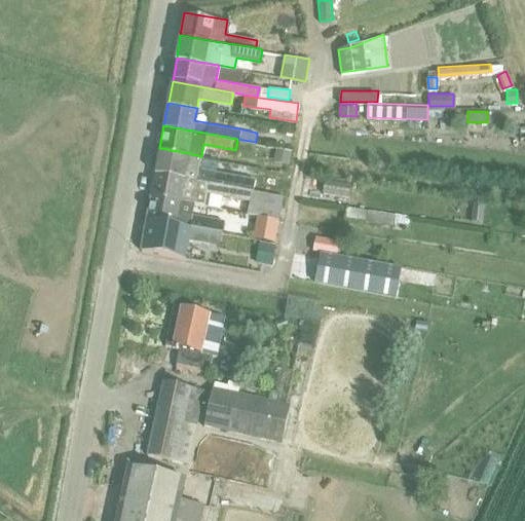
[(237,139),(236,147),(254,150),(256,142),(237,139)]
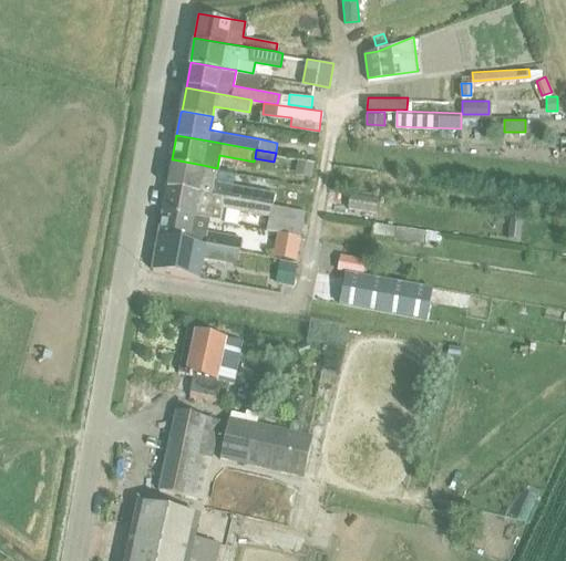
[(298,157),(296,173),(311,175),(315,159),(298,157)]
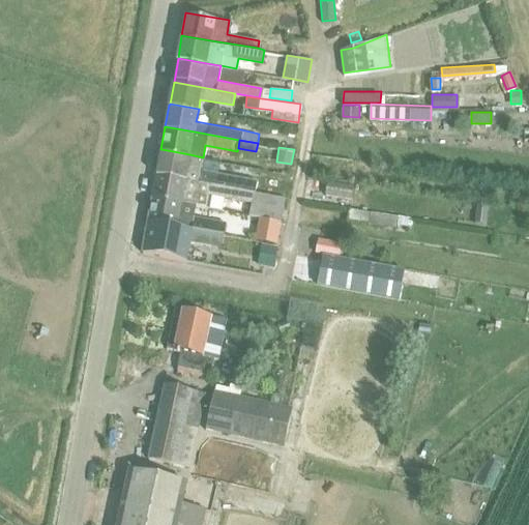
[(162,149),(157,172),(185,177),(254,191),(256,181),(201,171),(203,157),(189,154),(162,149)]
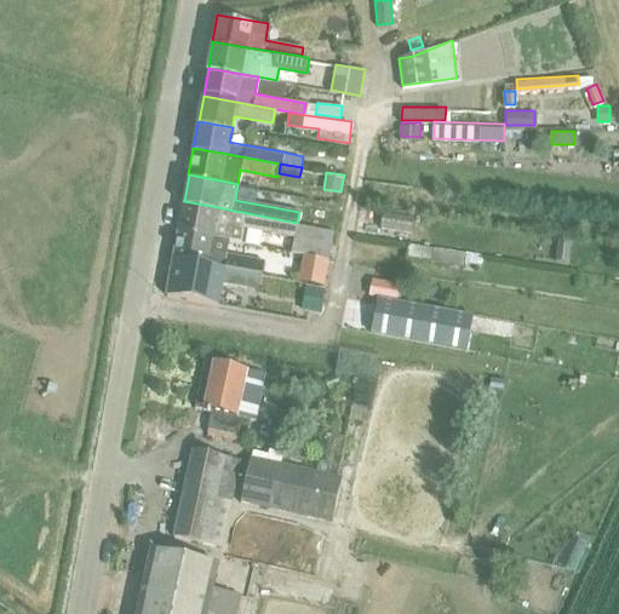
[(184,201),(179,229),(212,235),(240,240),(242,225),(293,235),(291,250),(303,252),(325,256),(330,229),(305,224),(297,223),(217,207),(184,201)]
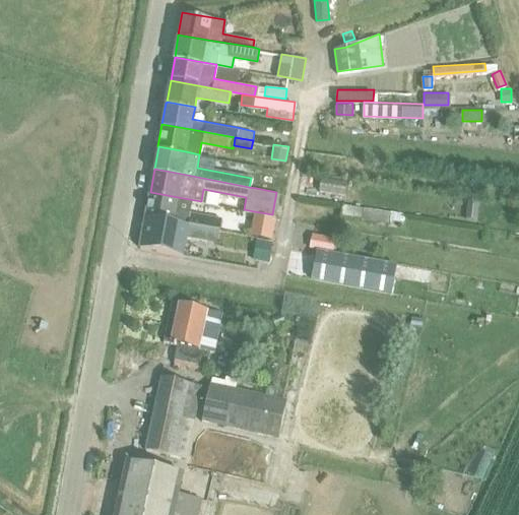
[(263,173),(261,188),(284,193),(287,177),(263,173)]
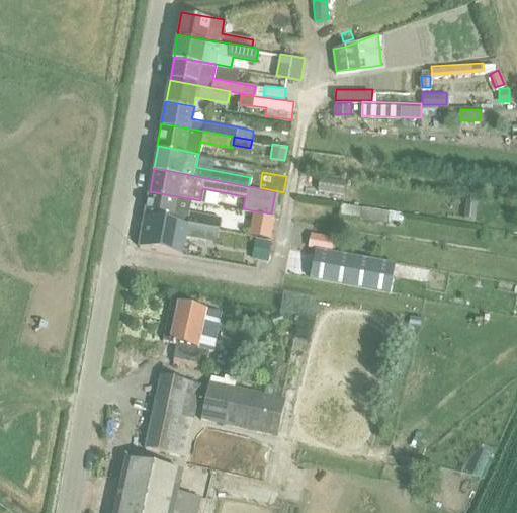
[(345,179),(320,176),(318,188),(344,192),(345,179)]
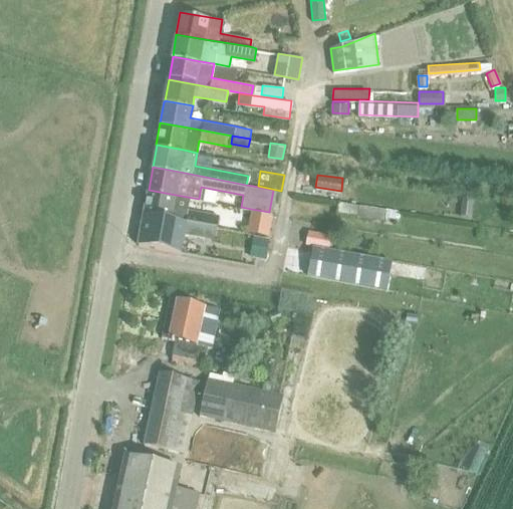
[(149,190),(145,212),(172,217),(206,223),(217,225),(219,216),(174,207),(176,195),(149,190)]
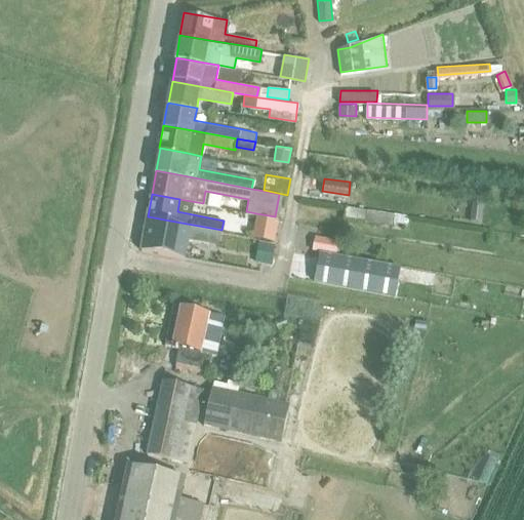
[(485,198),(473,196),(470,217),(483,220),(485,198)]
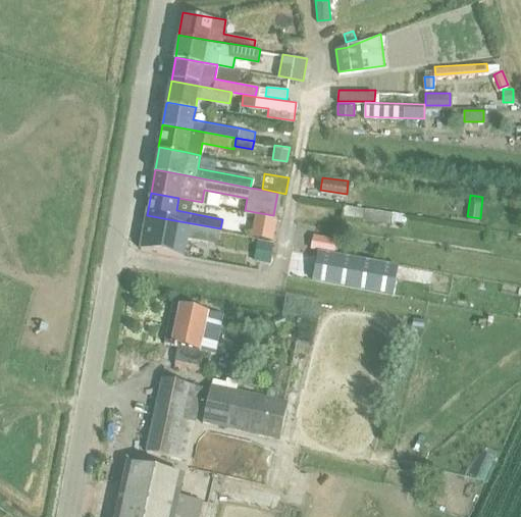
[(344,203),(342,215),(364,218),(366,206),(344,203)]
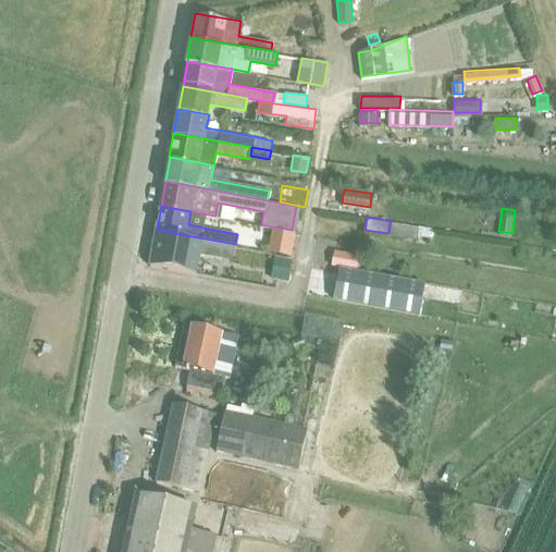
[(419,224),(418,233),(428,235),(430,227),(419,224)]
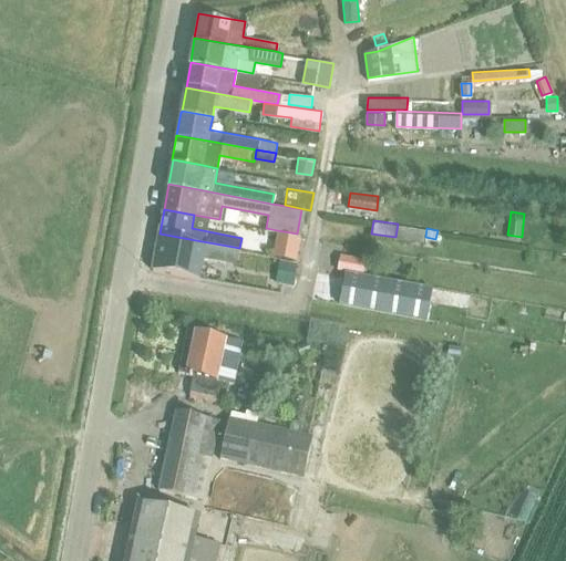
[(277,230),(273,253),(292,257),(297,234),(277,230)]
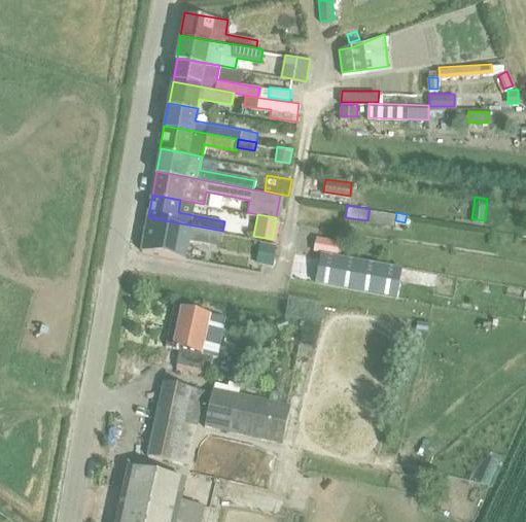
[(148,217),(142,248),(184,256),(187,240),(208,244),(211,229),(176,222),(148,217)]
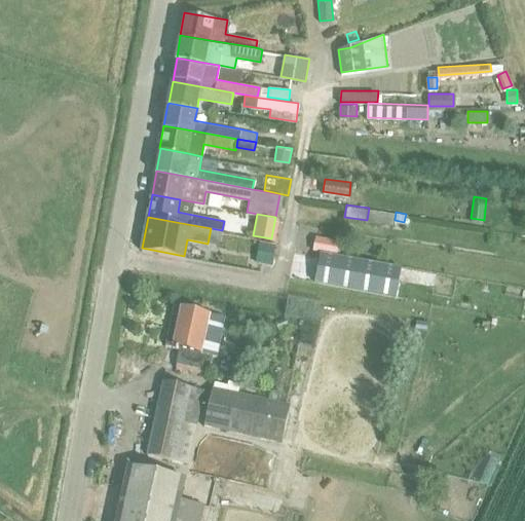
[(315,233),(313,247),(328,249),(337,251),(339,237),(315,233)]
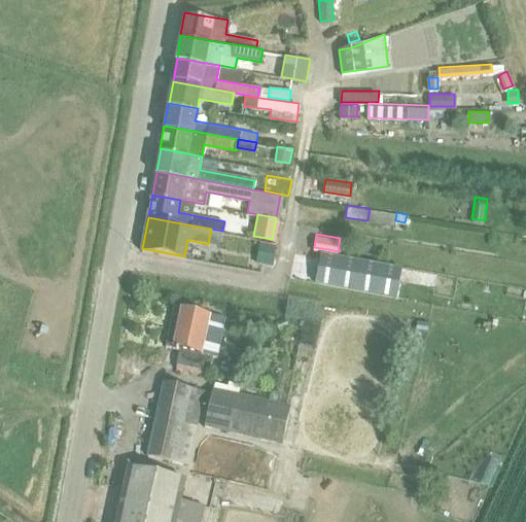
[(260,238),(256,258),(271,261),(275,241),(260,238)]
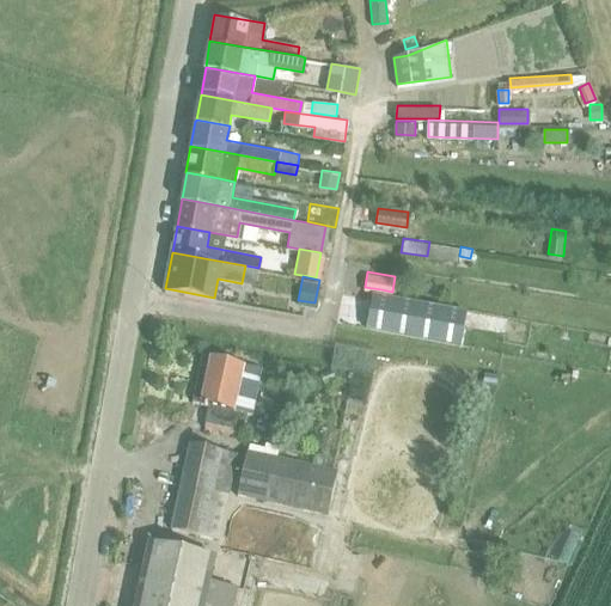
[(376,291),(370,325),(460,342),(466,307),(376,291)]
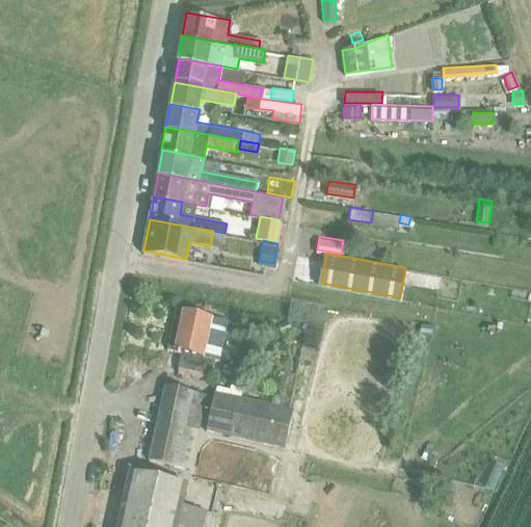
[(176,310),(167,348),(181,350),(178,365),(205,371),(208,357),(220,360),(228,323),(211,320),(211,317),(176,310)]
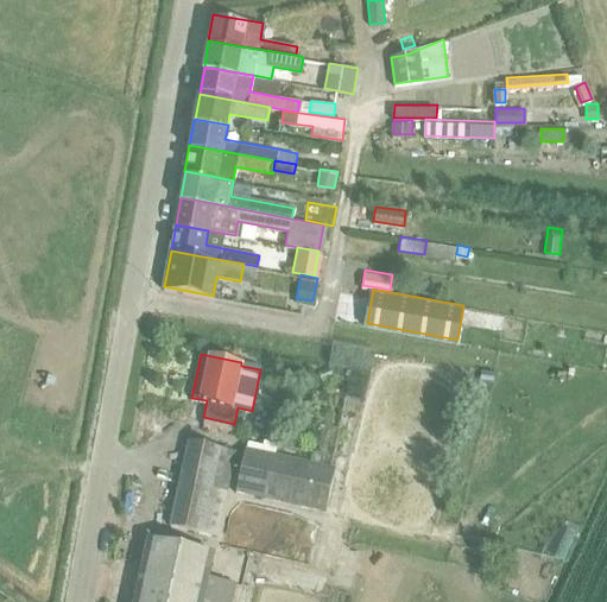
[(481,366),(480,376),(482,376),(493,378),(494,368),(481,366)]
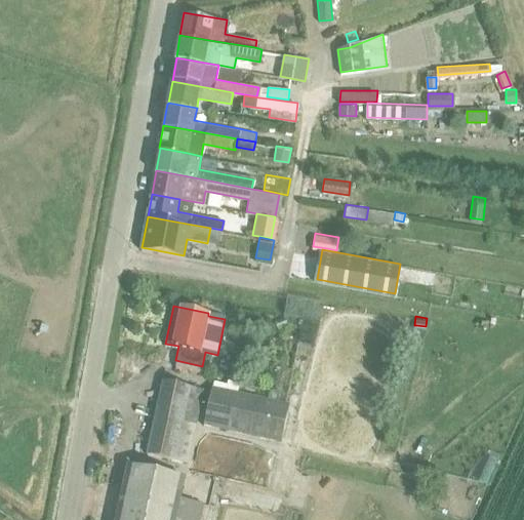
[(204,387),(163,377),(148,452),(188,461),(196,422),(204,387)]
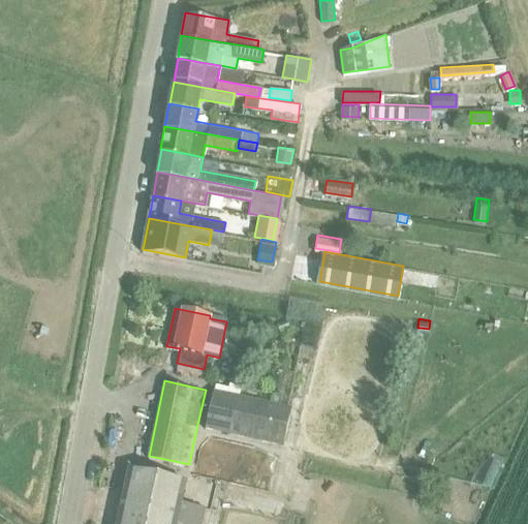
[(283,443),(292,405),(214,388),(206,426),(283,443)]
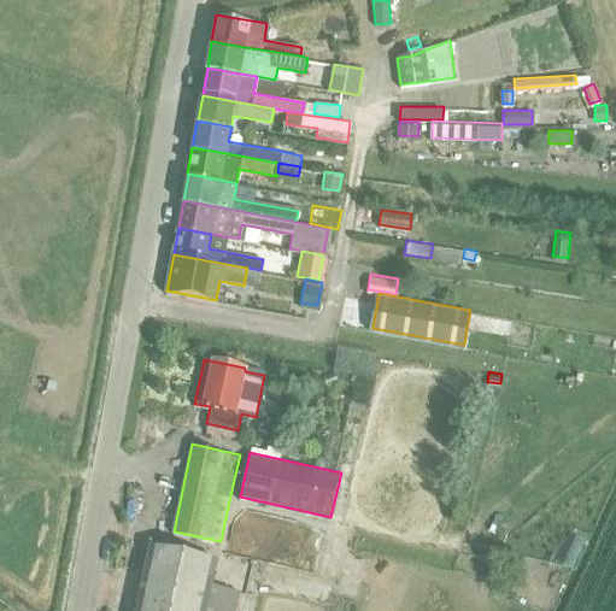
[(576,533),(564,560),(573,564),(586,536),(576,533)]
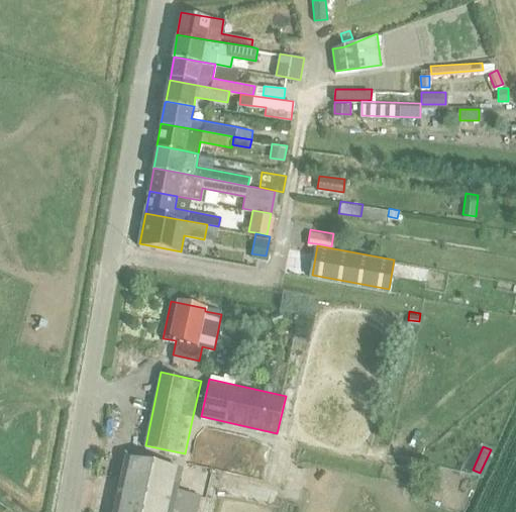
[(182,468),(126,455),(113,511),(196,511),(200,493),(177,488),(182,468)]
